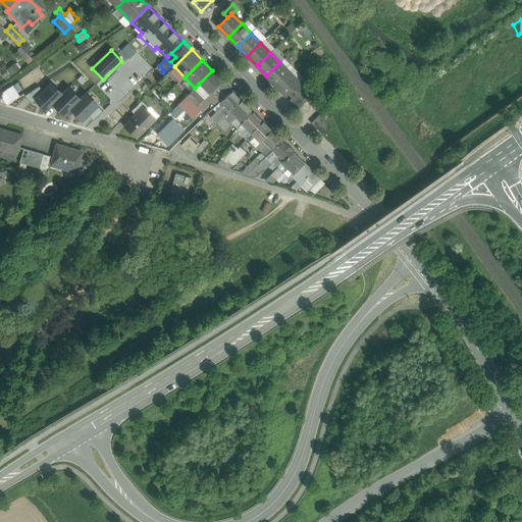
[(279,62),(266,75),(276,86),(290,72),(279,62)]
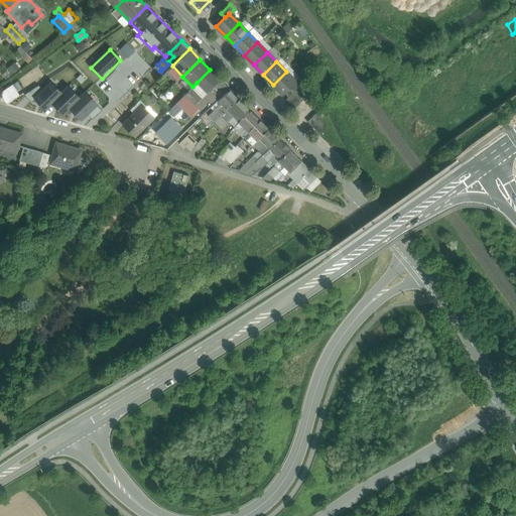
[(210,70),(197,83),(207,93),(209,90),(220,80),(211,70),(210,70)]
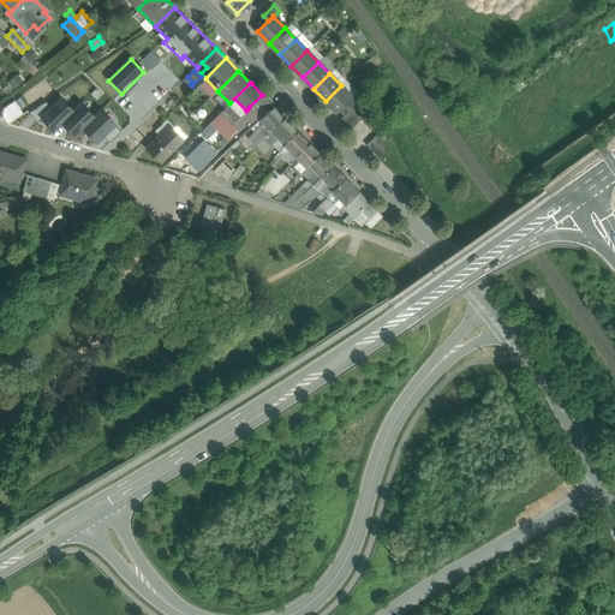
[(341,85),(326,101),(336,112),(339,111),(352,97),(352,96),(341,85)]
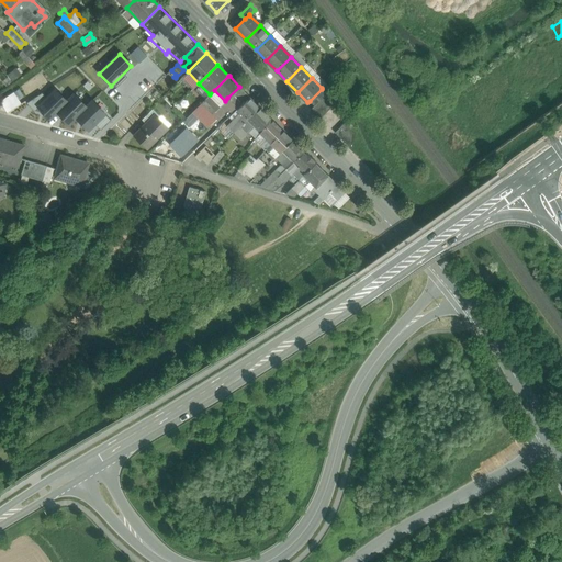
[(236,98),(244,91),(239,87),(227,98),(238,109),(243,104),(236,98)]
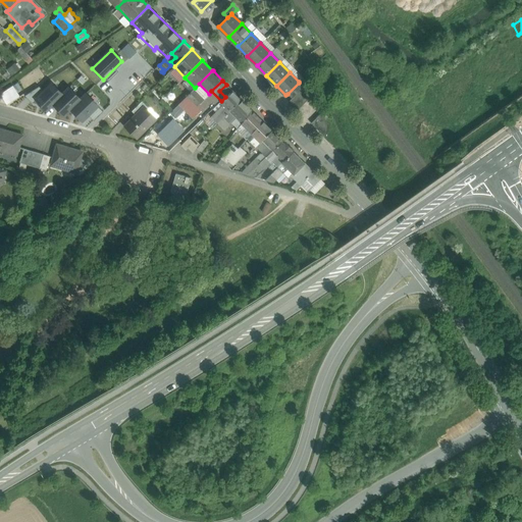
[(299,83),(288,94),(292,98),(298,92),(302,88),(305,86),(300,81),(299,82),(299,83)]
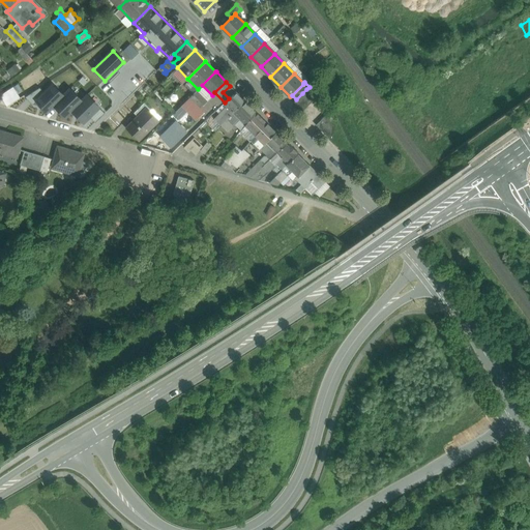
[(62,94),(52,84),(43,93),(35,100),(36,101),(48,113),(54,107),(53,106),(63,95),(62,94)]
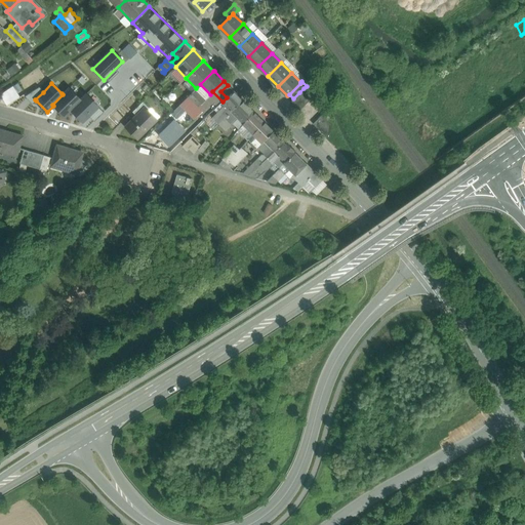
[(228,85),(220,91),(227,97),(233,90),(228,85)]
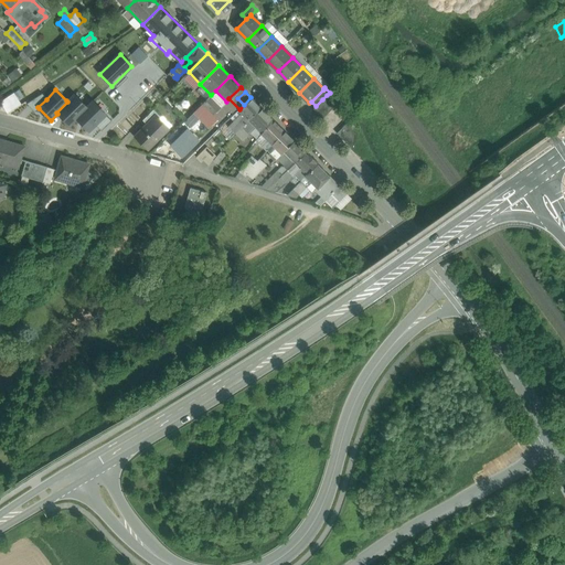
[(7,113),(21,105),(13,94),(0,102),(7,113)]
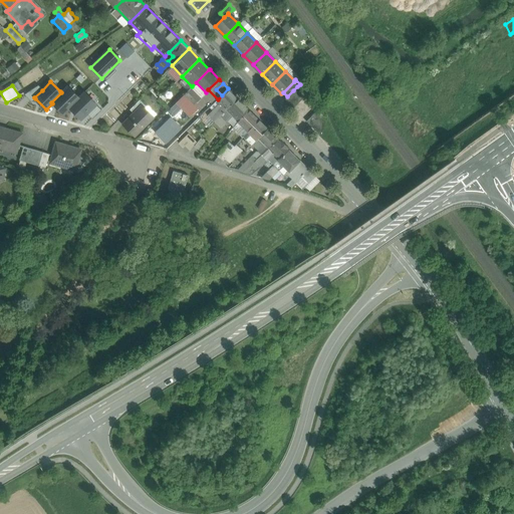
[(34,97),(42,90),(38,85),(24,94),(31,101),(35,98),(34,97)]
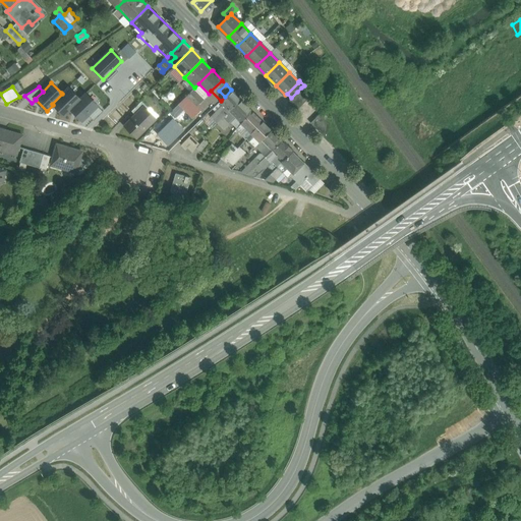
[(68,87),(61,93),(62,94),(52,104),(53,105),(64,116),(71,110),(70,109),(81,99),(79,98),(68,87)]
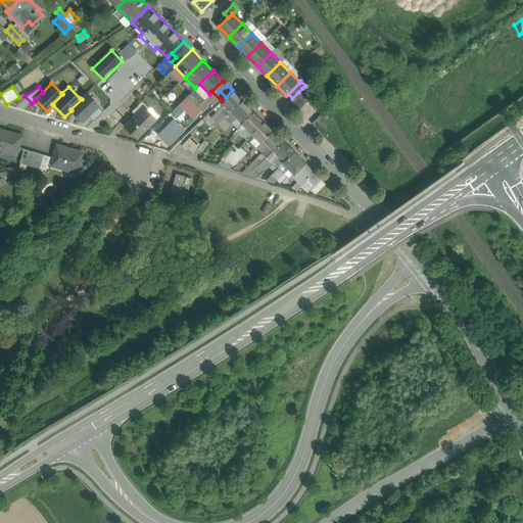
[(302,88),(298,92),(306,101),(312,97),(302,88)]
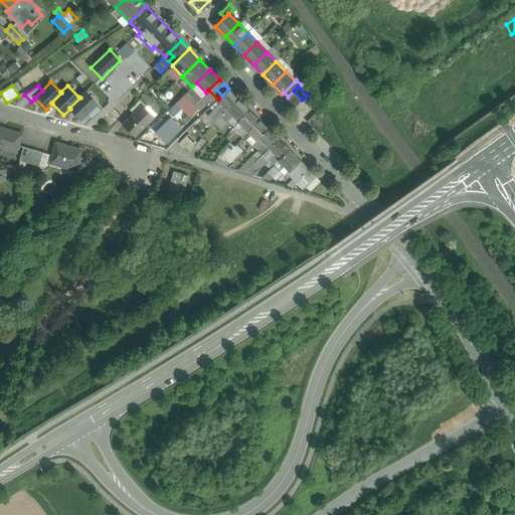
[(200,98),(190,89),(184,95),(189,101),(191,103),(193,105),(200,98)]
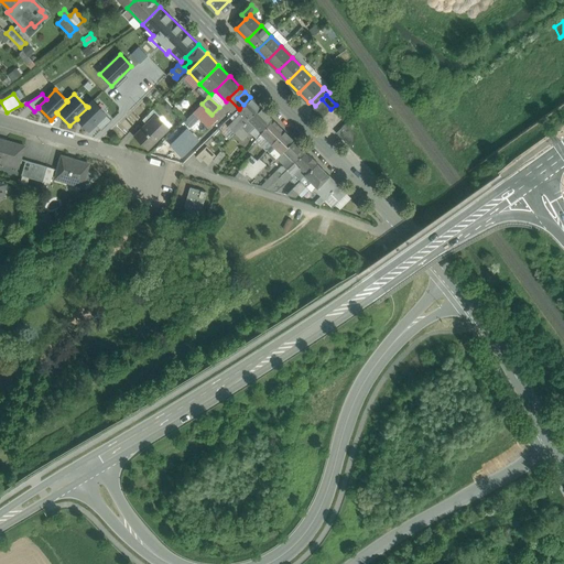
[(239,109),(238,110),(240,114),(227,127),(234,133),(235,132),(260,107),(250,97),(243,105),(239,109)]
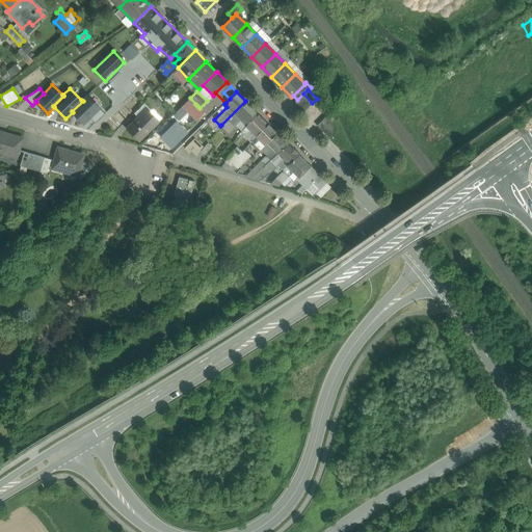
[(312,103),(303,94),(299,99),(308,107),(312,103)]
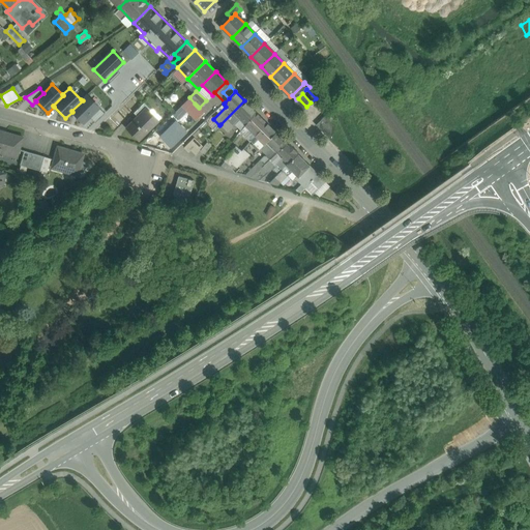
[(83,100),(71,111),(72,112),(84,123),(90,117),(98,108),(99,108),(86,94),(81,99),(83,100)]
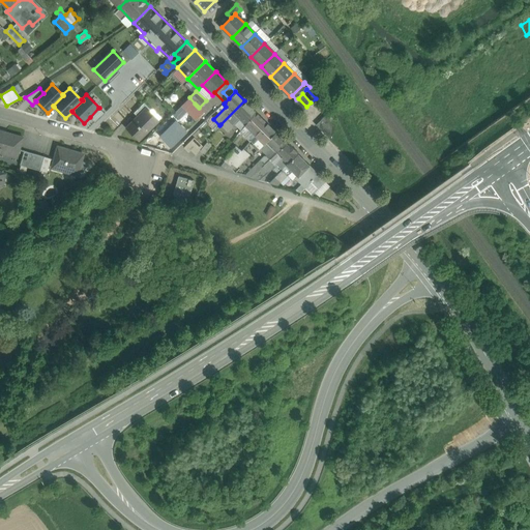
[(194,109),(192,107),(195,104),(189,97),(183,104),(190,112),(194,109)]
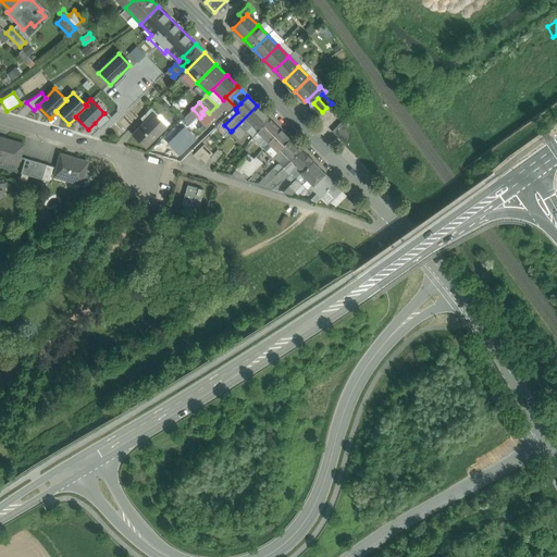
[(322,112),(313,103),(311,104),(308,108),(318,116),(322,112)]
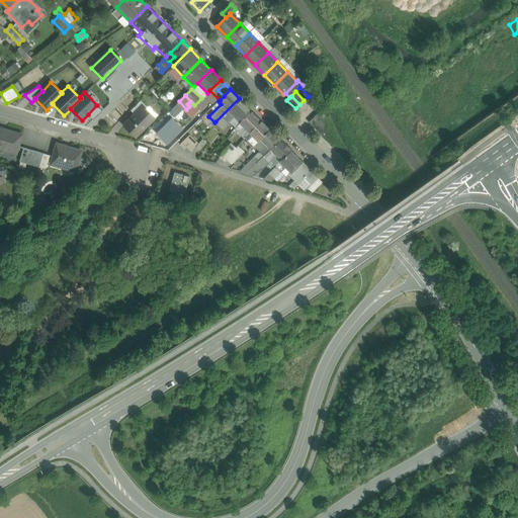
[(239,98),(216,121),(223,128),(230,121),(236,127),(250,110),(250,109),(239,98)]
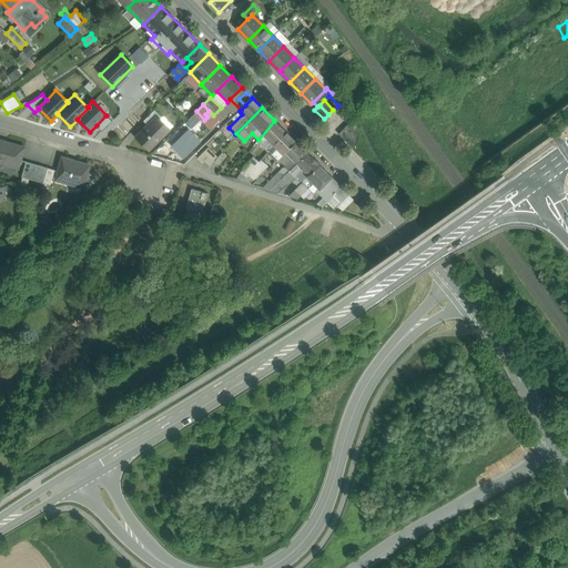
[(154,110),(143,121),(148,127),(156,118),(159,121),(162,118),(154,110)]
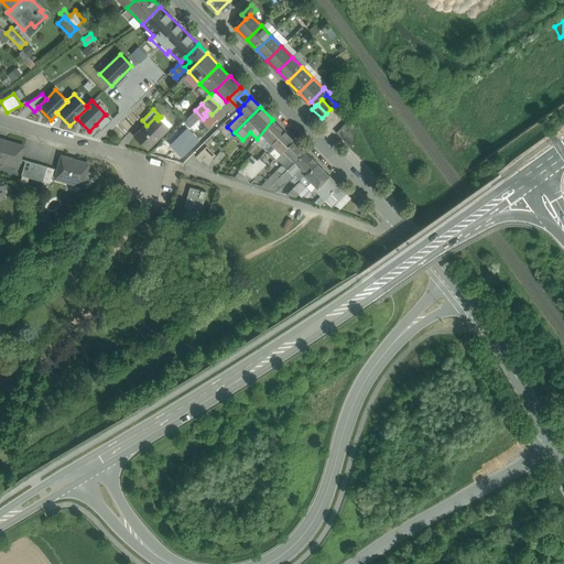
[(110,120),(105,115),(96,125),(100,130),(110,120)]
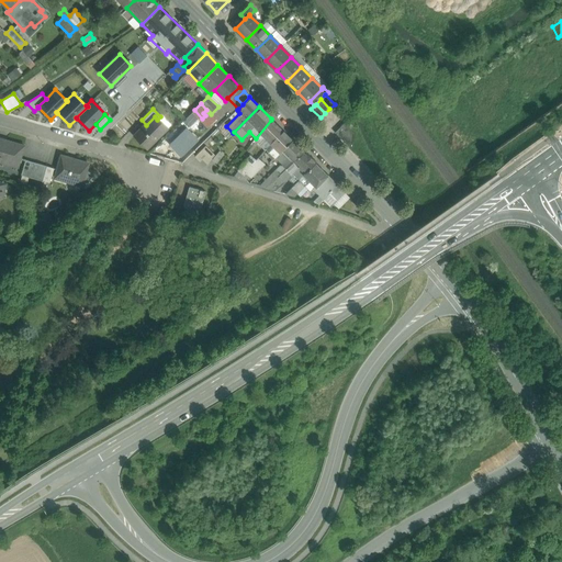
[(146,125),(135,135),(146,147),(166,128),(157,120),(155,116),(146,125)]
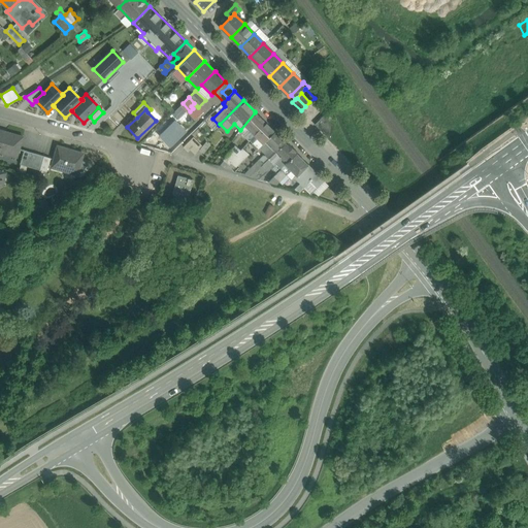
[(240,130),(239,131),(250,140),(251,139),(265,123),(265,122),(255,112),(240,130)]
